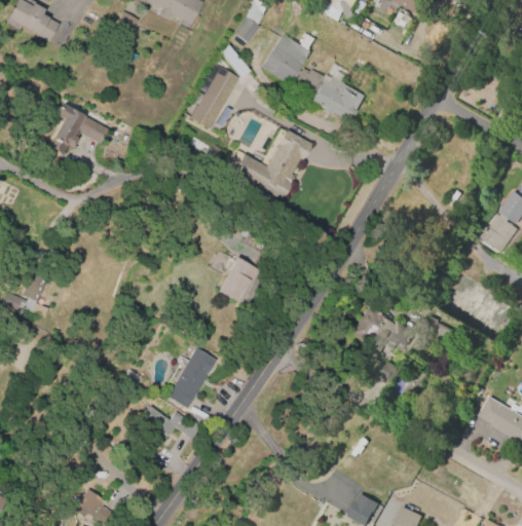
[(61,24),(50,41),(7,17),(15,0),(21,0),(32,6),(34,2),(45,9),(43,13),(61,24)]
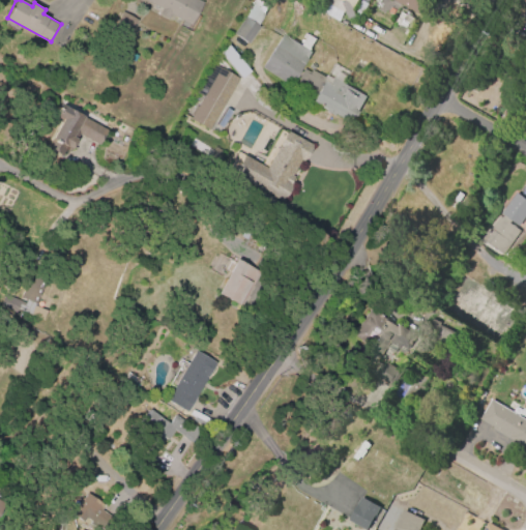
[(202,0),(206,2),(193,26),(172,13),(169,18),(162,13),(164,8),(148,0),(202,0)]
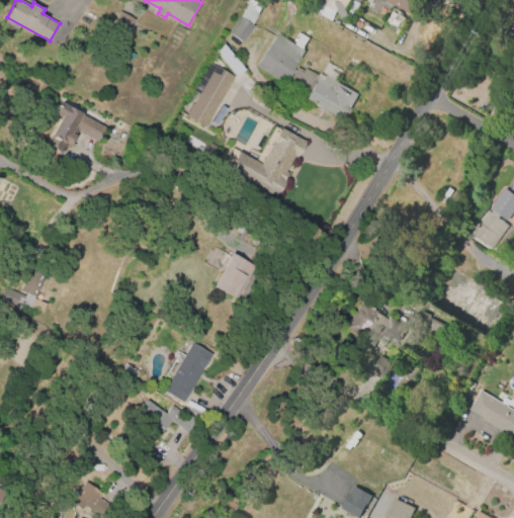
[(251,0),(256,0),(266,6),(254,25),(256,26),(246,42),(232,33),(251,0)]
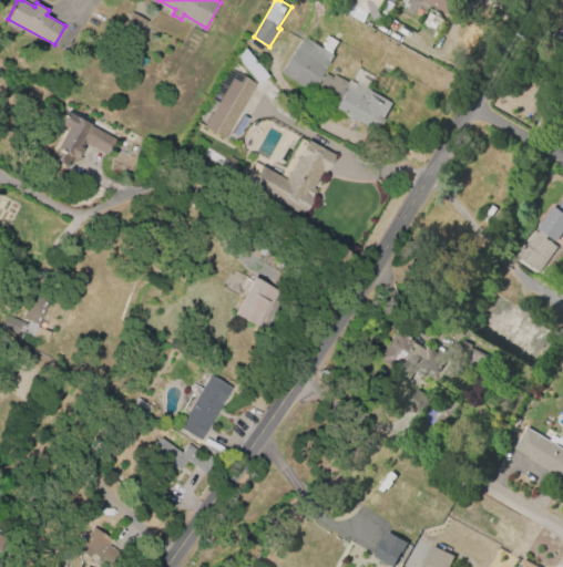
[(386,0),(380,10),(385,19),(377,22),(372,12),(366,23),(350,14),(357,0),(386,0)]
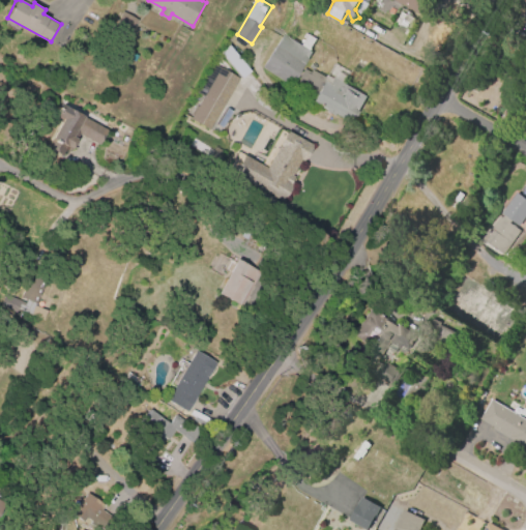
[(399,0),(430,0),(422,12),(399,0)]
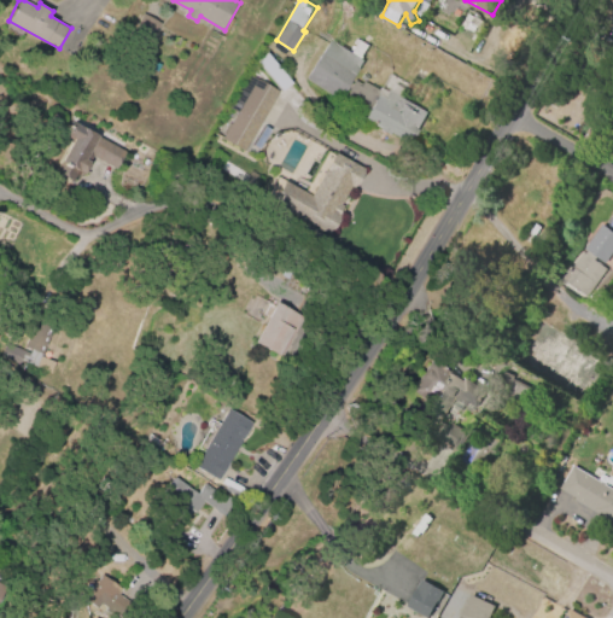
[(146,13),(163,23),(150,47),(133,38),(146,13)]
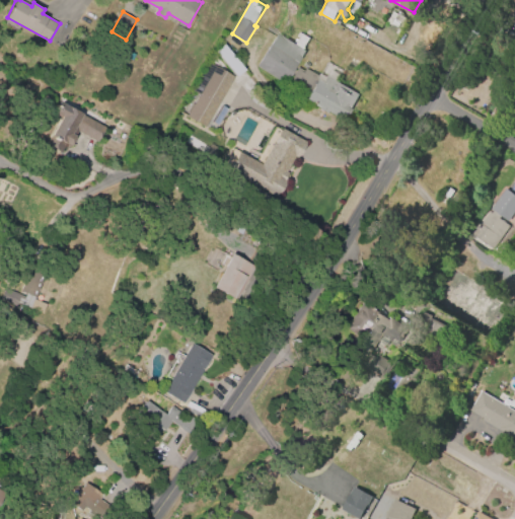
[(401,34),(387,25),(395,12),(399,14),(399,13),(411,19),(401,34)]
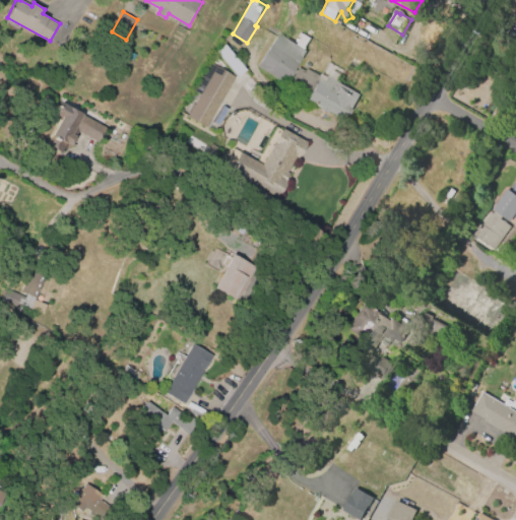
[(308,52),(287,84),(260,66),(280,34),(299,45),(306,34),(313,39),(306,50),(308,52)]
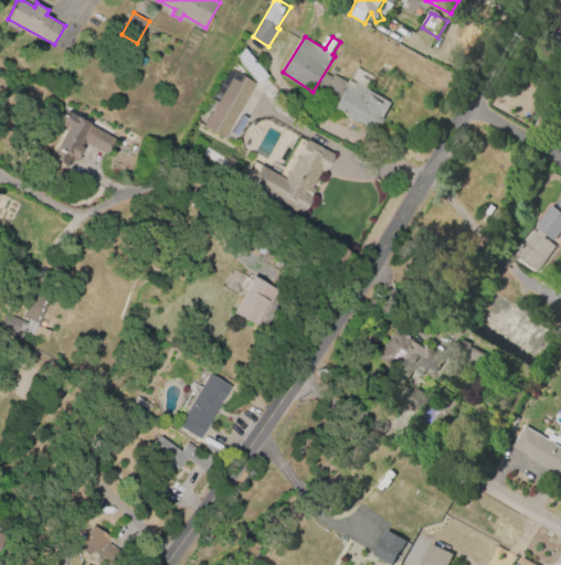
[(204,127),(219,104),(211,99),(230,67),(257,84),(224,139),(204,127)]
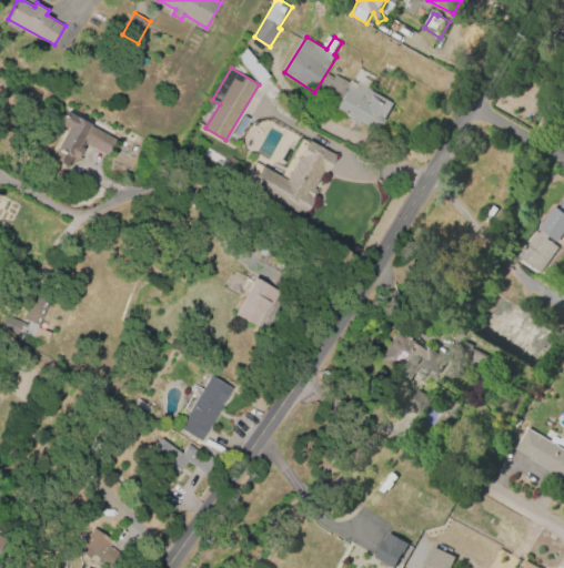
[(362,83),(396,103),(380,132),(361,121),(359,123),(352,120),(353,117),(315,95),(329,72),(335,77),(336,74),(353,83),(350,88),(358,91),(362,83)]
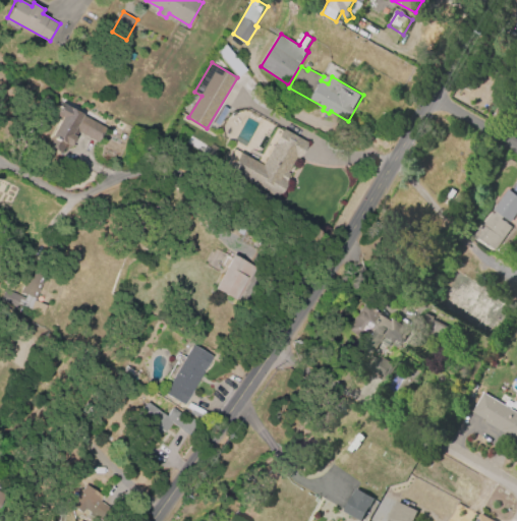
[(64,154),(50,146),(55,135),(54,135),(64,117),(57,113),(63,104),(107,128),(99,141),(80,131),(72,147),(69,145),(64,154)]
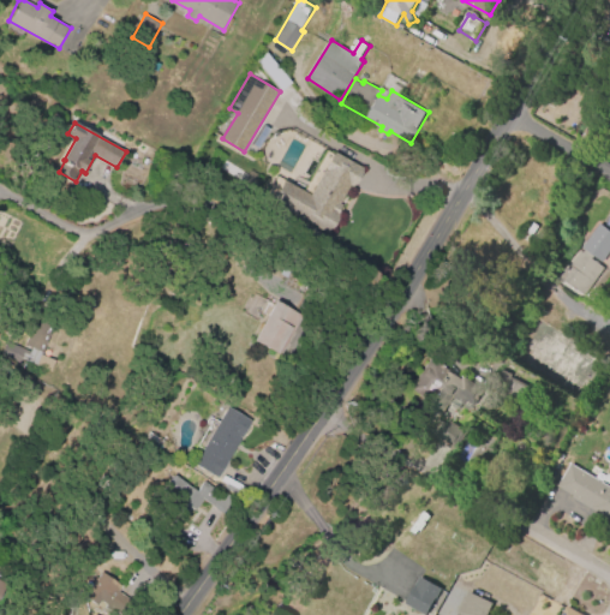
[(335,151),(365,168),(356,187),(352,186),(341,204),(344,206),(338,218),(339,219),(328,240),(269,208),(285,178),(312,193),(335,151)]
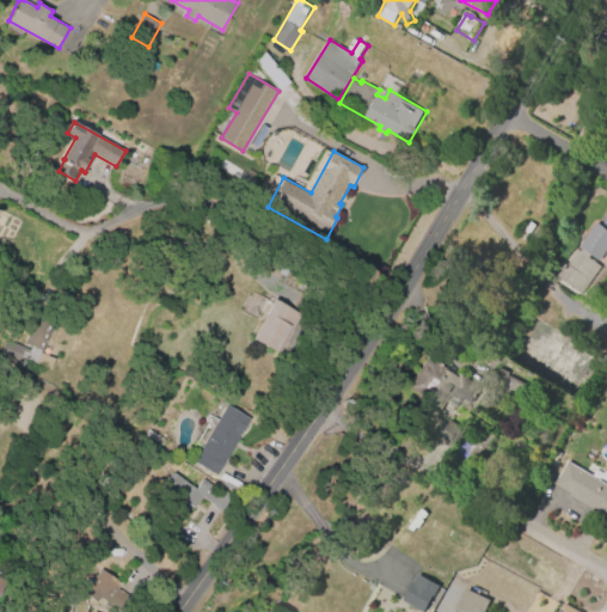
[(604,267),(584,294),(558,276),(565,265),(570,269),(572,265),(571,264),(581,250),(582,251),(584,248),(583,246),(599,222),(606,227),(606,256),(602,262),(593,255),(592,258),(604,267)]
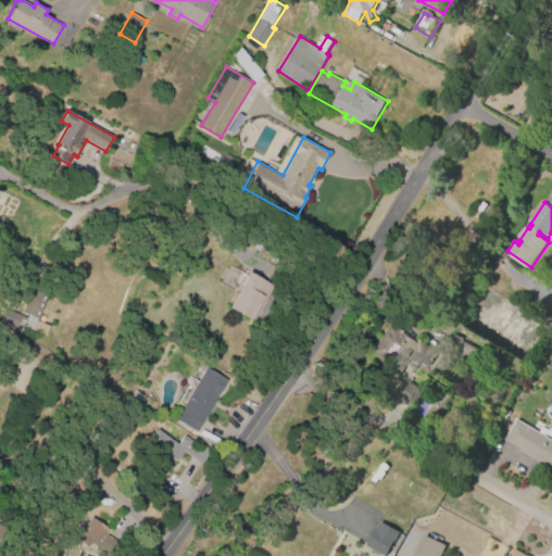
[(230,307),(250,272),(276,286),(271,298),(268,297),(255,321),(230,307)]
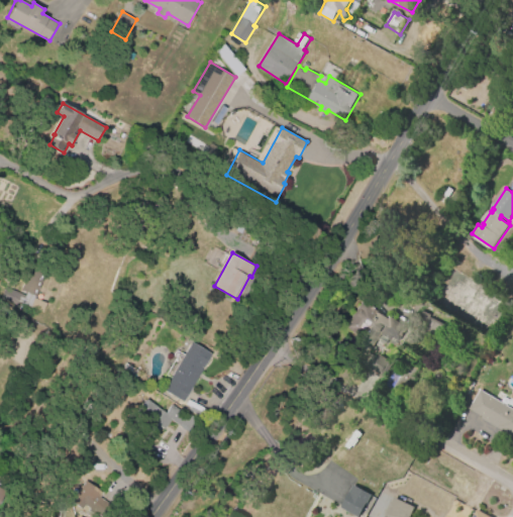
[(23,290),(36,261),(50,267),(37,298),(48,303),(44,312),(19,301),(17,306),(3,299),(8,286),(29,295),(30,293),(23,290)]
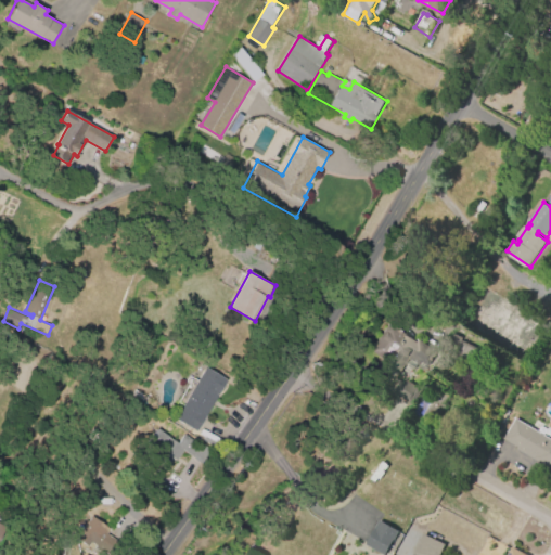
[(413,405),(391,390),(397,381),(384,372),(389,362),(373,351),(392,323),(420,343),(422,340),(439,352),(427,370),(419,364),(415,370),(409,365),(399,379),(406,384),(408,379),(424,390),(413,405)]
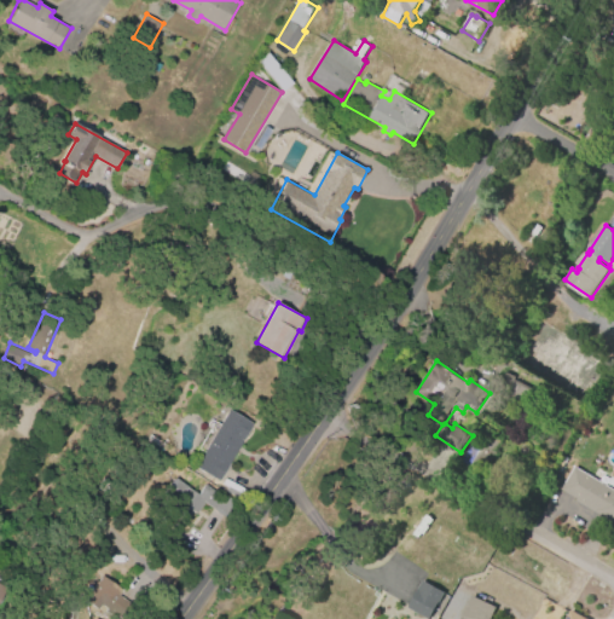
[(536,389),(526,409),(507,399),(510,393),(500,388),(509,371),(517,376),(515,380),(536,389)]
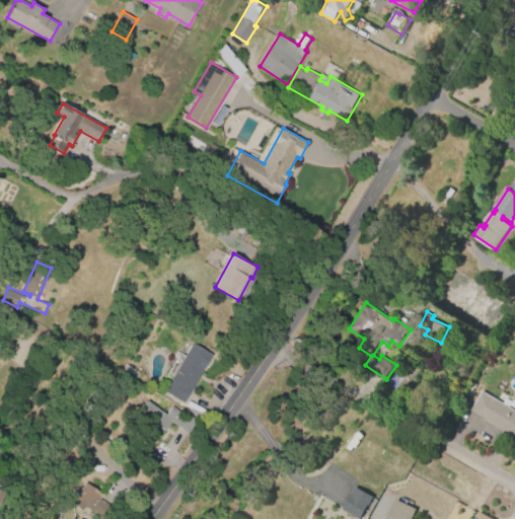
[(165,391),(194,343),(214,355),(186,403),(165,391)]
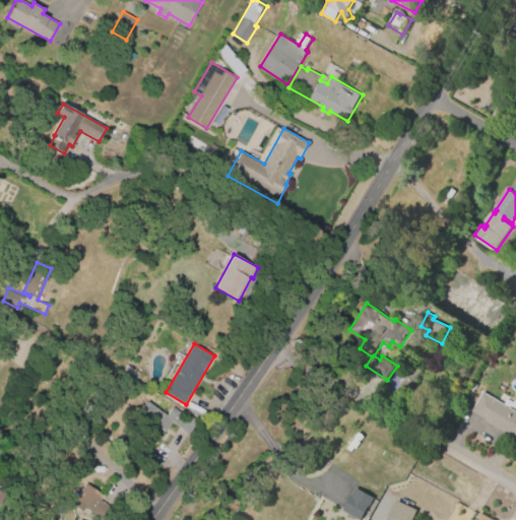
[(515,439),(473,412),(487,392),(515,410),(515,439)]
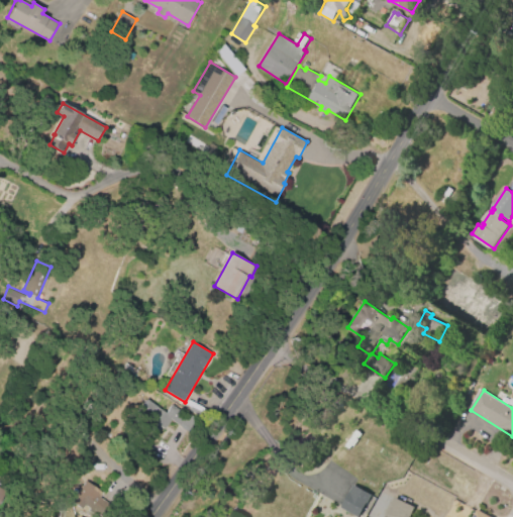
[(173,419),(166,428),(163,426),(158,433),(145,425),(149,419),(139,411),(147,399),(167,413),(173,404),(197,420),(190,431),(173,419)]
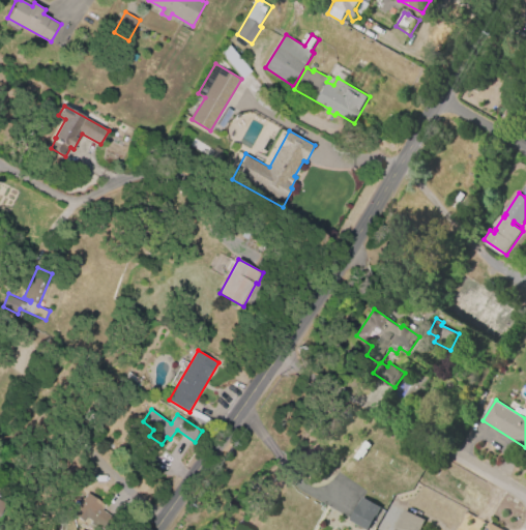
[(89,493),(107,505),(104,509),(116,518),(107,529),(100,526),(99,529),(91,524),(93,521),(88,518),(85,522),(75,514),(89,493)]
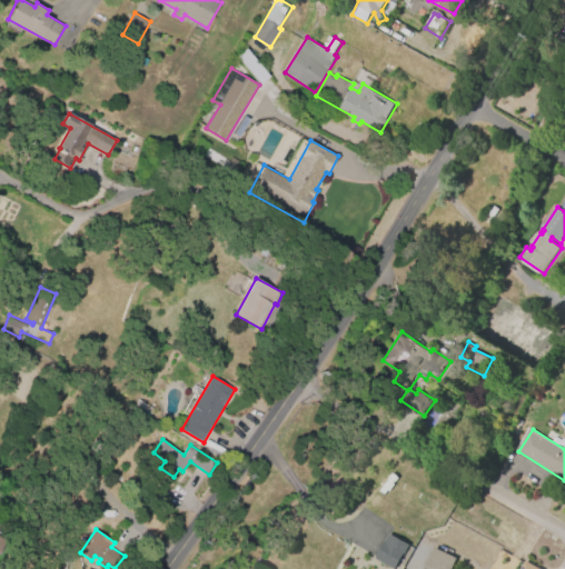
[(399,568),(412,543),(390,535),(378,560),(397,568),(399,568)]
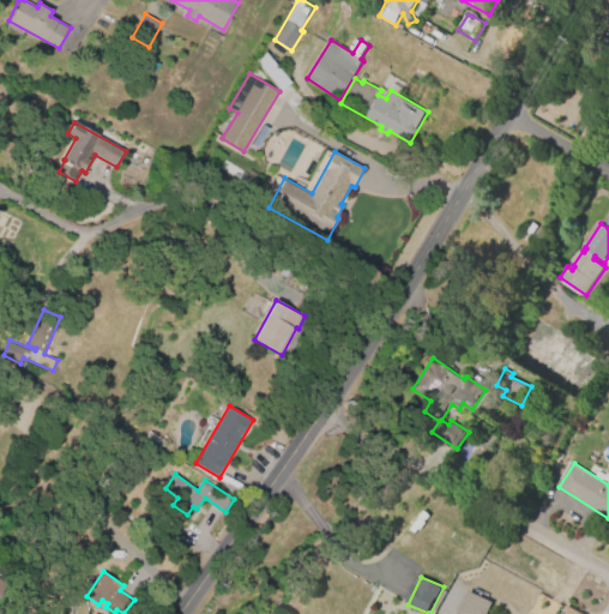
[(458,613),(470,591),(494,603),(488,613),(458,613)]
